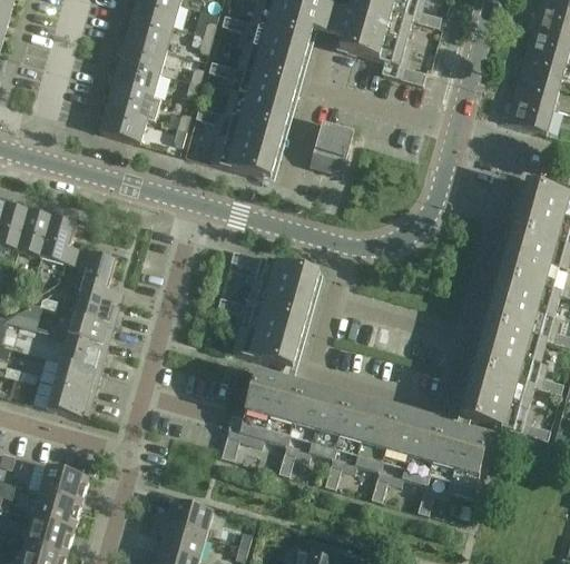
[(173,28),(179,6),(160,0),(137,0),(133,17),(173,28)]
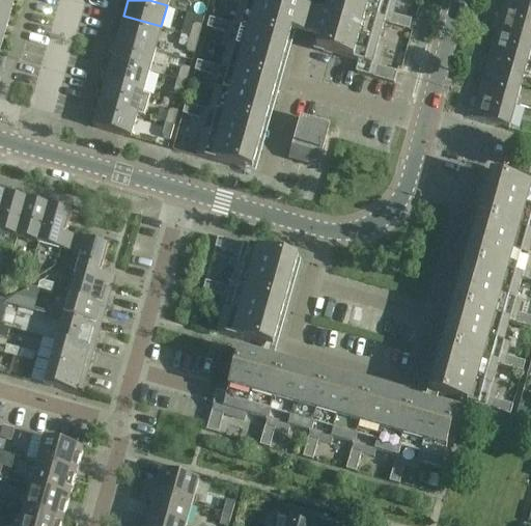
[(315,48),(338,54),(358,59),(356,70),(393,80),(396,68),(376,63),(383,42),(376,39),(383,19),(408,26),(411,17),(391,11),(394,0),(329,0),(326,12),(312,8),(298,4),(299,0),(236,0),(240,1),(234,22),(208,15),(206,24),(226,30),(222,43),(228,45),(222,65),(197,58),(194,67),(214,73),(210,86),(216,87),(210,108),(185,101),(182,110),(201,116),(197,129),(203,131),(197,154),(252,169),(291,29),(304,33),(318,37),(315,48)]
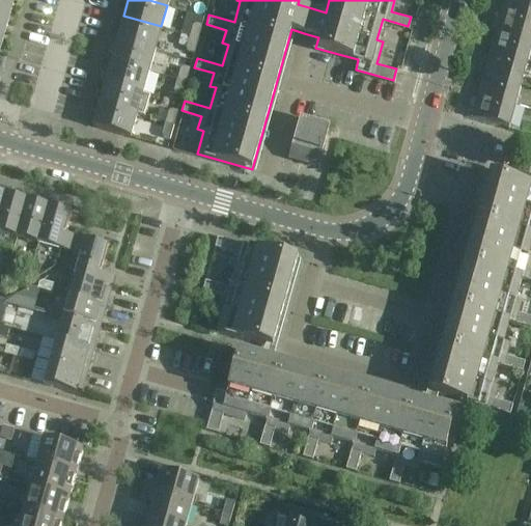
[(503,0),(502,5),(530,14),(530,0),(503,0)]
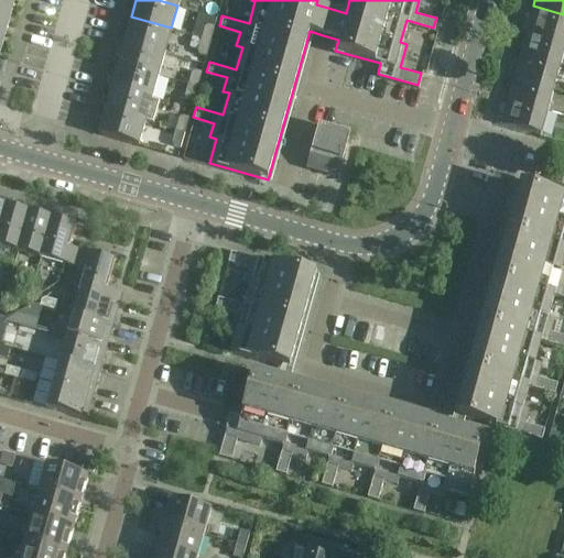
[(0,28),(4,30),(11,7),(0,3),(0,28)]
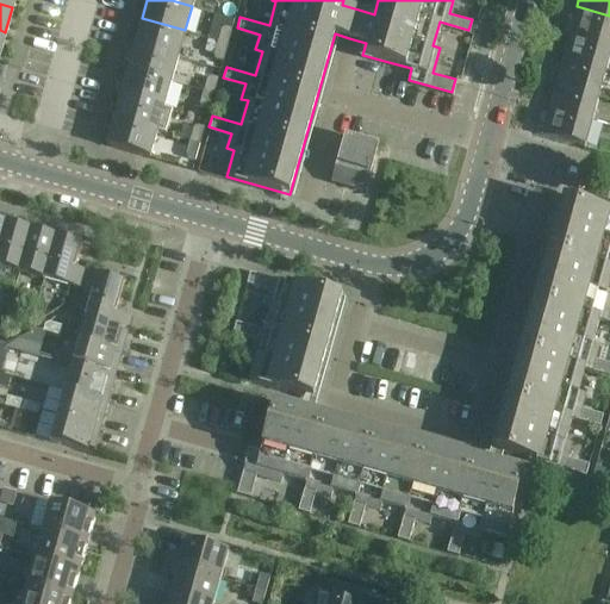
[(609,42),(609,16),(577,6),(570,31),(609,42)]
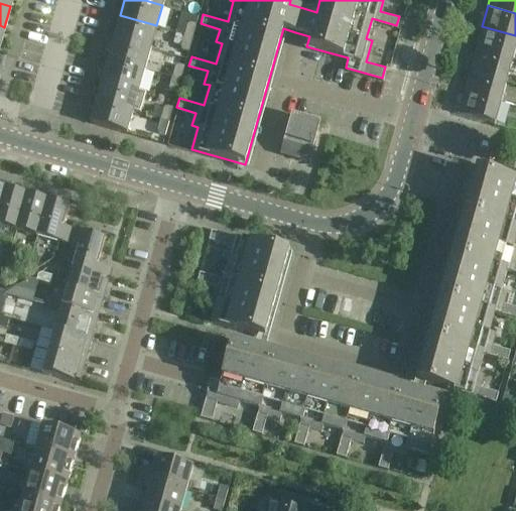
[(150,46),(156,25),(120,15),(114,36),(150,46)]
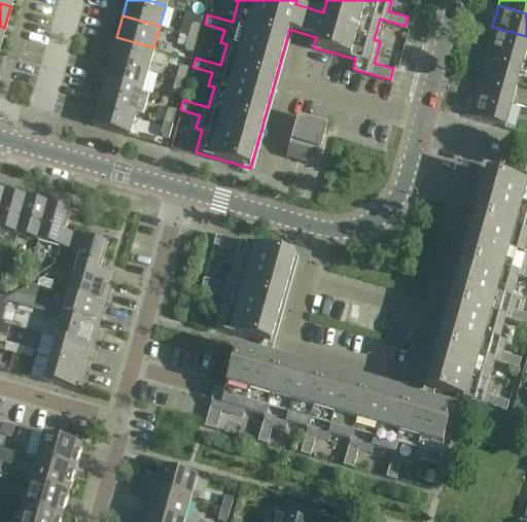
[(187,33),(196,36),(201,21),(196,19),(190,22),(187,33)]
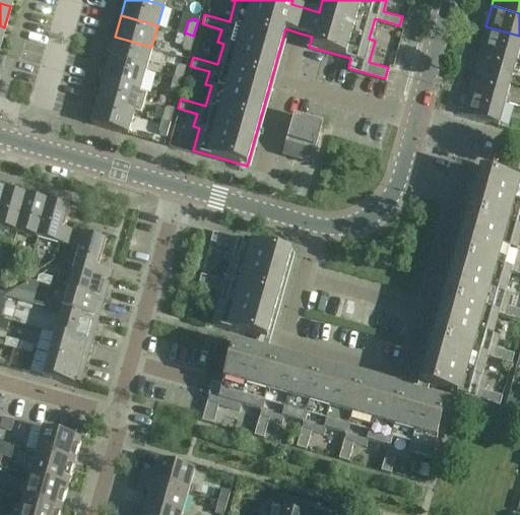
[(519,36),(485,26),(479,48),(516,58),(519,43),(519,36)]
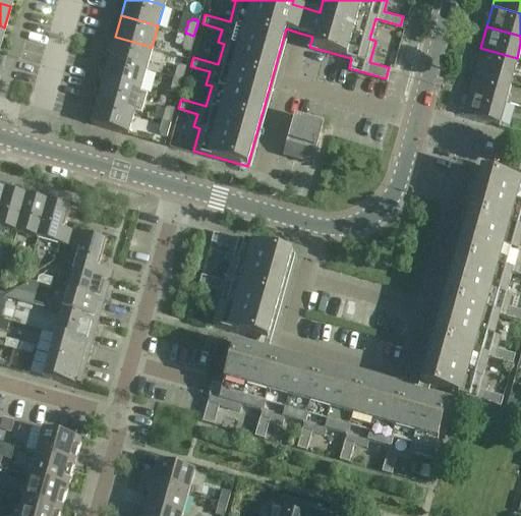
[(193,36),(185,33),(182,43),(184,47),(190,49),(193,36)]
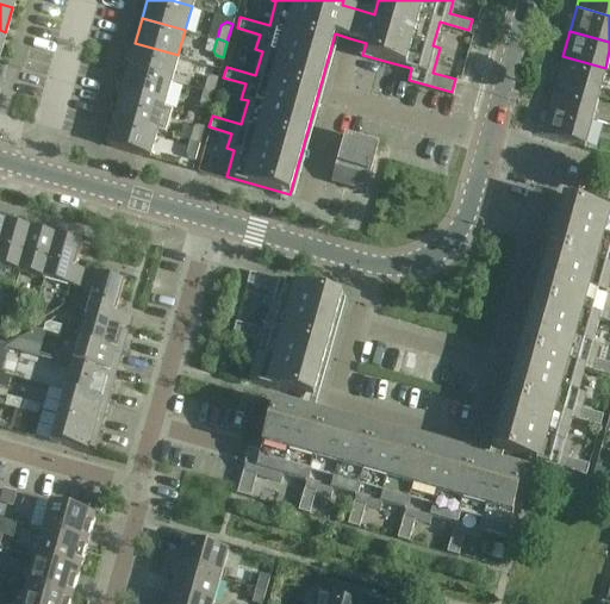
[(135,43),(128,67),(170,80),(178,55),(135,43)]
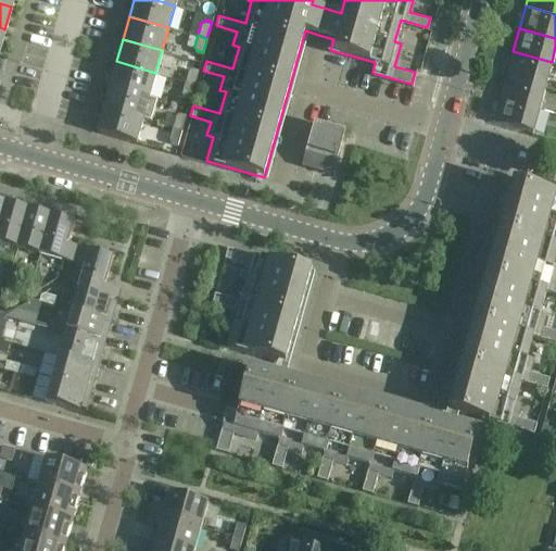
[(545,85),(552,62),(513,51),(507,74),(545,85)]
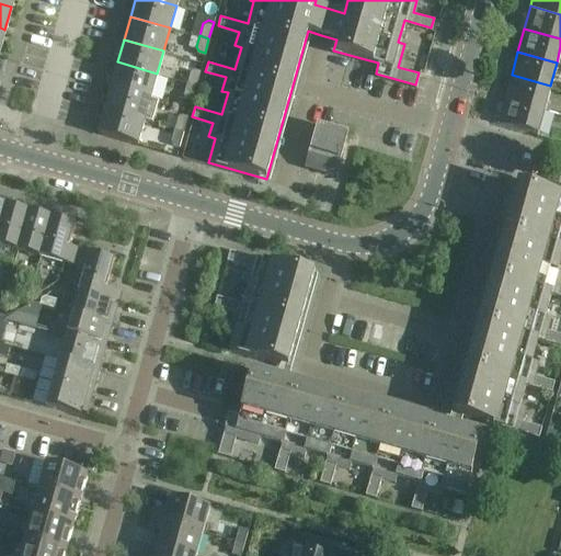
[(117,61),(111,84),(150,97),(157,74),(117,61)]
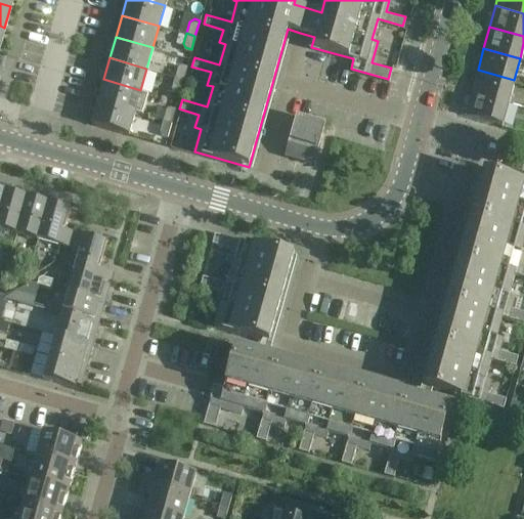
[(174,75),(183,78),(187,63),(181,62),(177,65),(174,75)]
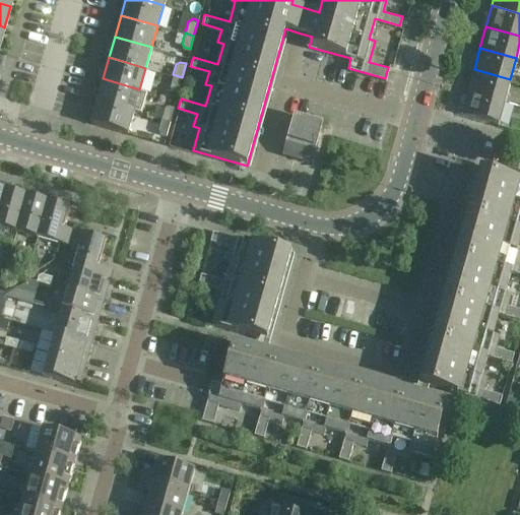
[(504,100),(510,79),(474,69),(468,89),(504,100)]
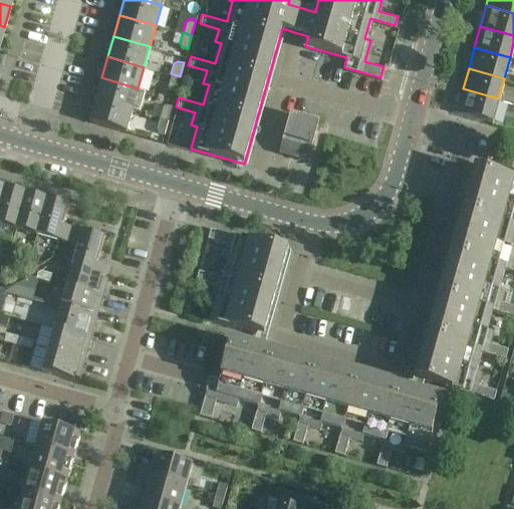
[(180,76),(171,73),(168,84),(170,88),(176,90),(180,76)]
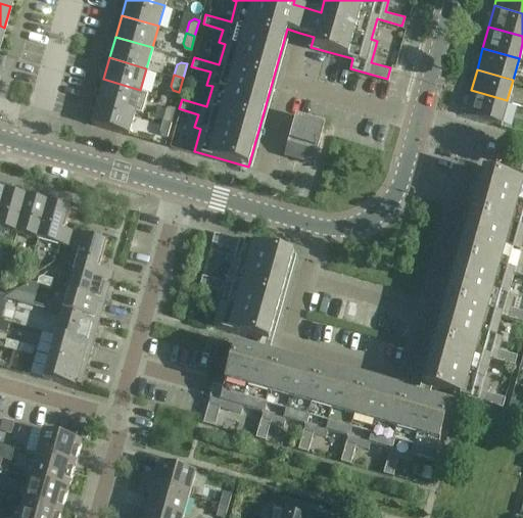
[(103,79),(97,99),(134,110),(135,108),(142,110),(147,91),(140,89),(140,90),(103,79)]
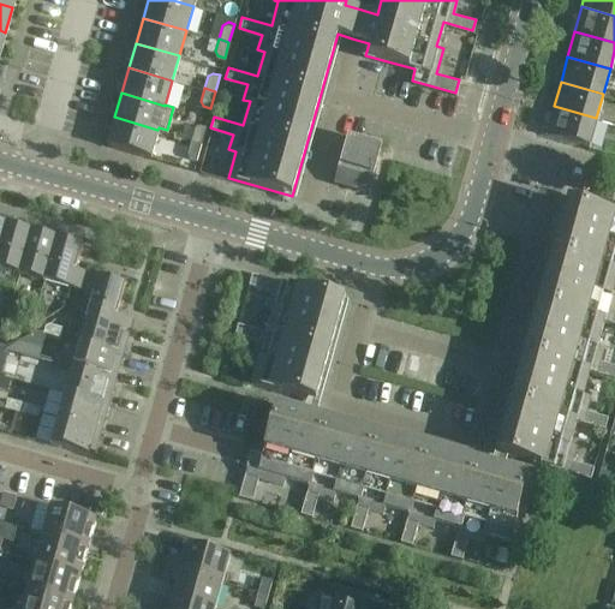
[(596,118),(554,106),(547,132),(589,144),(596,118)]
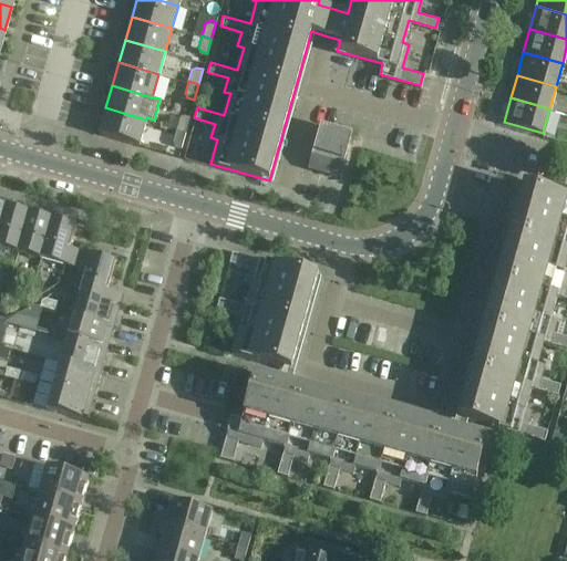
[(99,132),(107,135),(138,144),(145,120),(105,107),(99,132)]
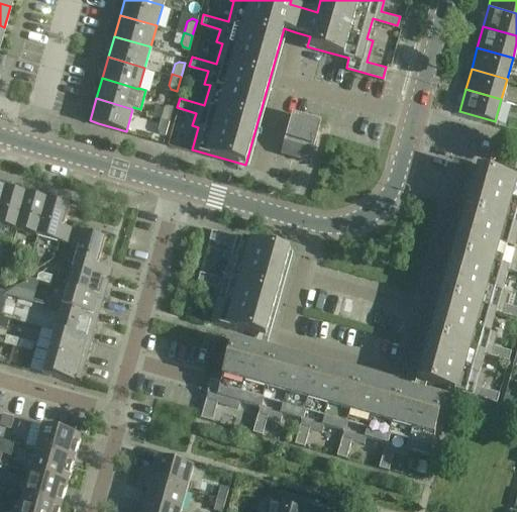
[(160,116),(169,119),(173,105),(168,103),(163,106),(160,116)]
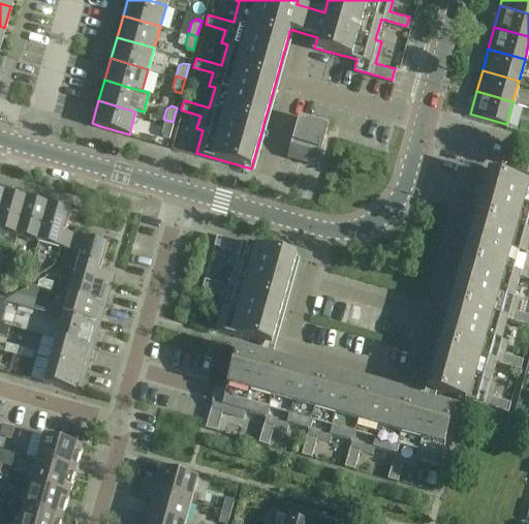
[(290,143),(287,155),(317,163),(320,152),(329,122),(299,114),(290,143)]
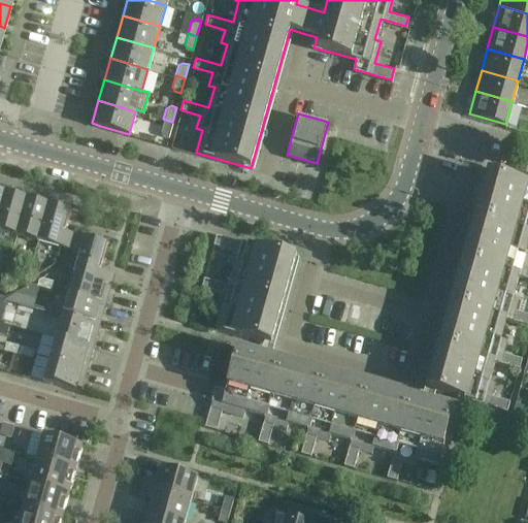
[(172,122),(163,119),(160,129),(162,134),(168,135),(172,122)]
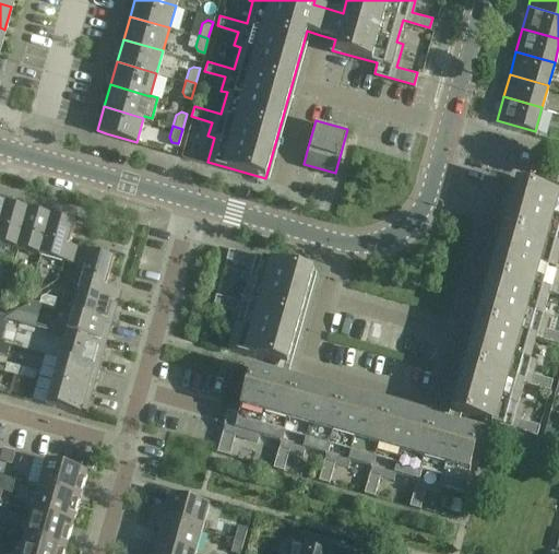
[(452,411),(536,434),(539,423),(519,417),(523,404),(516,402),(523,380),(549,388),(551,378),(532,373),(535,358),(530,356),(535,336),(558,341),(558,330),(545,327),(548,313),(543,311),(548,290),(558,292),(558,281),(557,281),(558,274),(558,267),(555,266),(558,251),(558,192),(516,180),(452,411)]
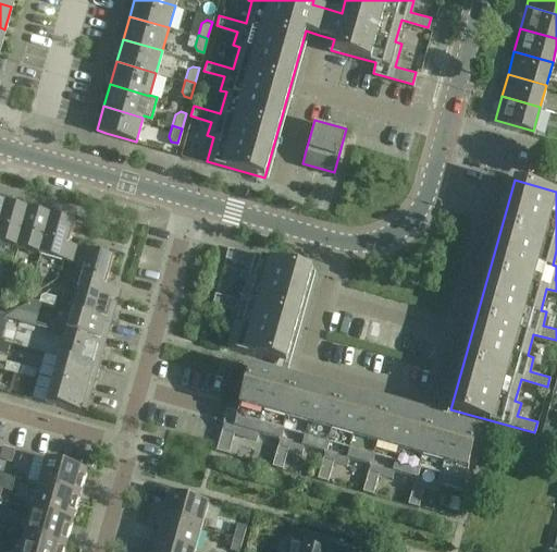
[(4,200),(0,217),(0,240),(16,245),(27,206),(4,200)]
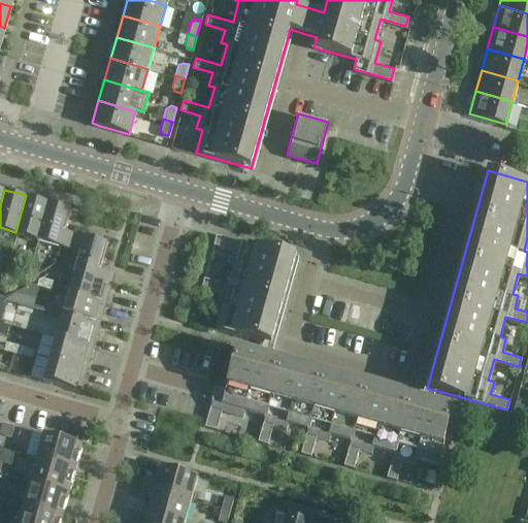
[(26,195),(15,232),(37,238),(47,201),(26,195)]
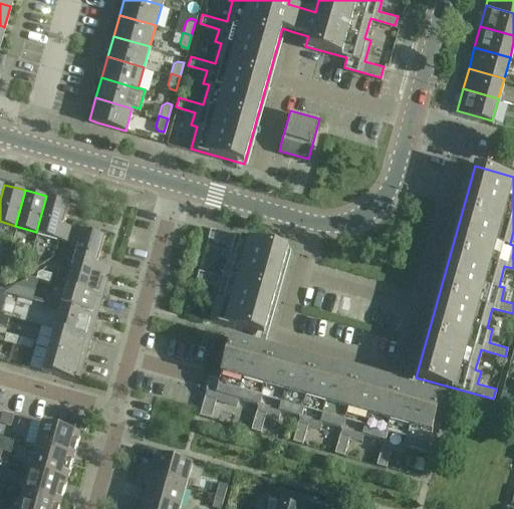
[(61,223),(68,202),(46,196),(36,232),(67,240),(71,226),(61,223)]
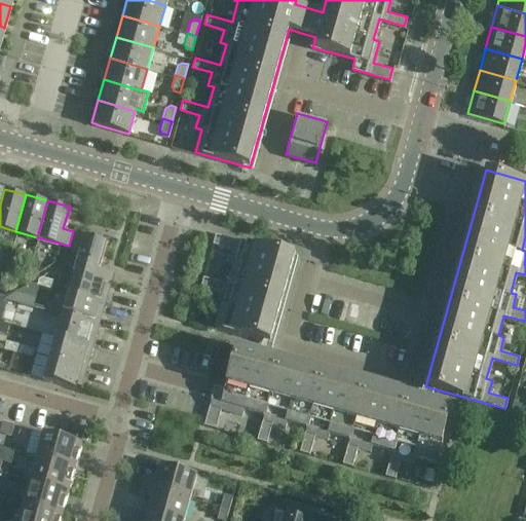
[(110,281),(113,270),(99,266),(107,240),(73,231),(69,246),(79,249),(72,270),(73,270),(110,281)]
